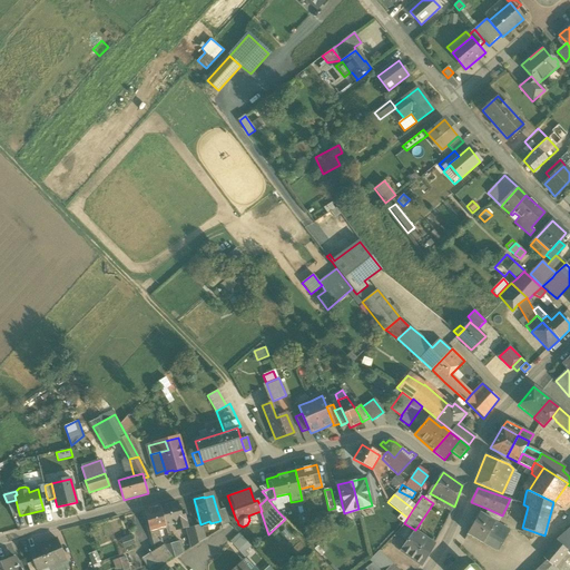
[(7,502),(12,516),(19,513),(16,500),(7,502)]
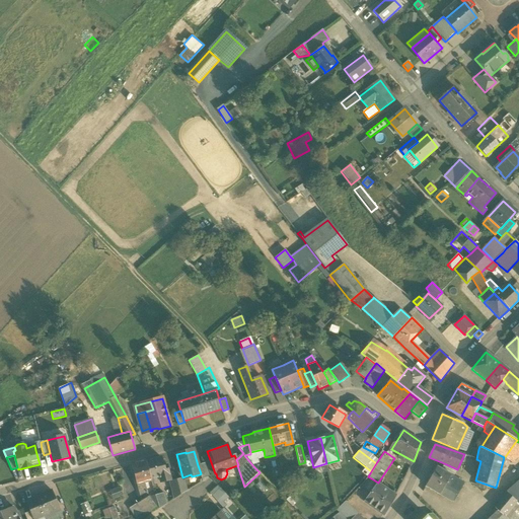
[(151,478),(159,476),(165,475),(163,465),(161,457),(146,461),(151,478)]
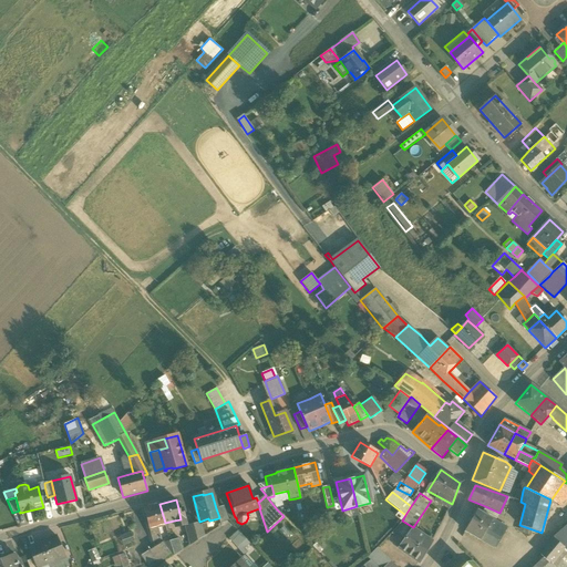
[(165,525),(165,523),(160,504),(144,508),(150,529),(157,527),(165,525)]
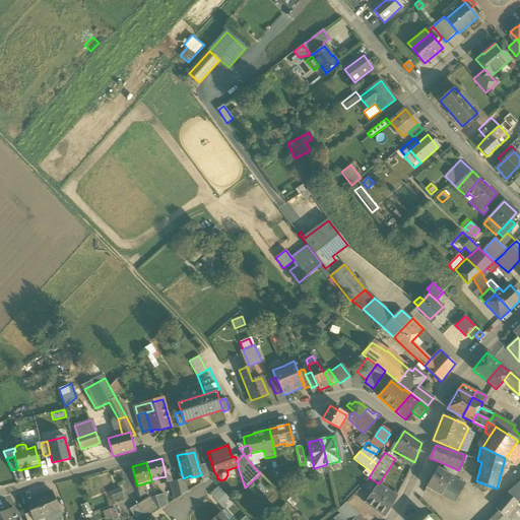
[(200,475),(202,480),(210,477),(205,464),(198,466),(201,474),(200,475)]
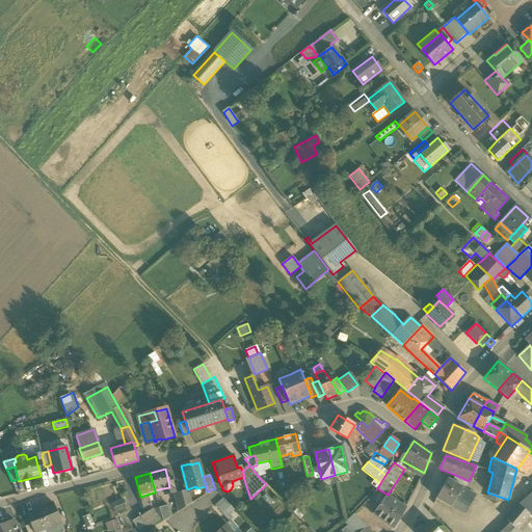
[(469,481),(455,475),(452,481),(461,487),(464,488),(469,481)]
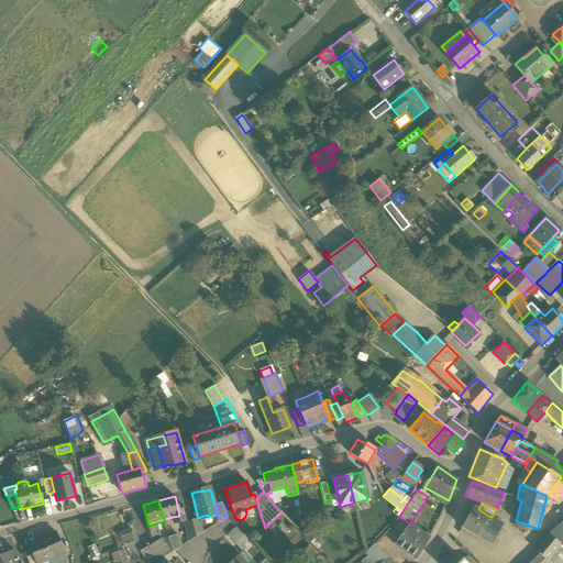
[(180,504),(177,505),(179,516),(173,517),(173,519),(175,523),(185,520),(180,504)]
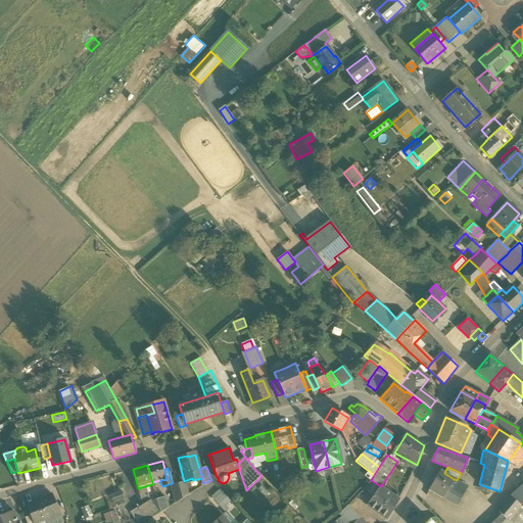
[(429,489),(442,497),(454,479),(444,473),(440,471),(429,489)]
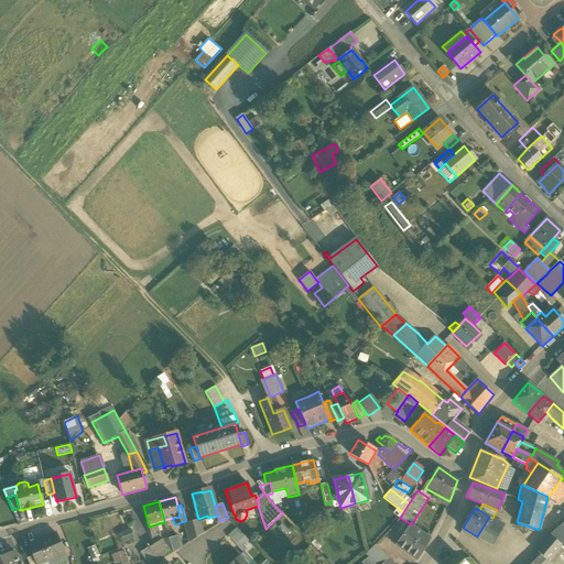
[(477,537),(491,545),(503,525),(492,518),(489,517),(477,537)]
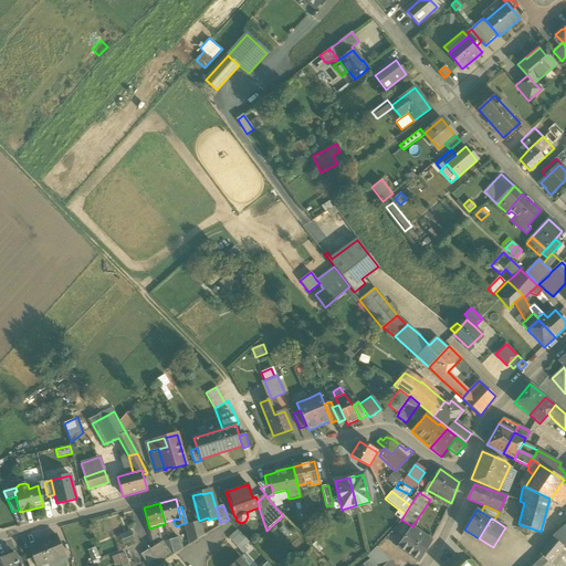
[(199,523),(194,524),(197,540),(203,536),(199,523)]
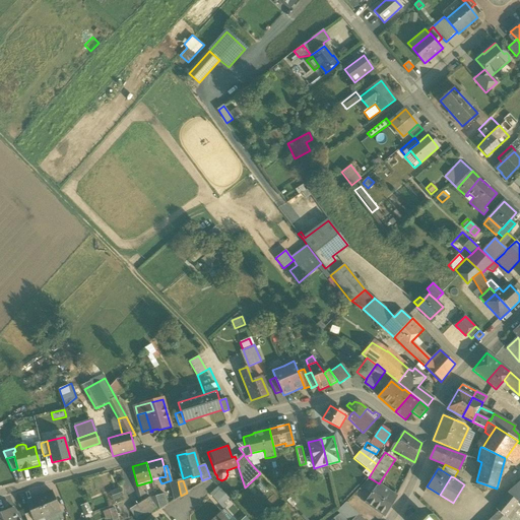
[(519,480),(516,485),(508,494),(517,502),(519,504),(519,480)]
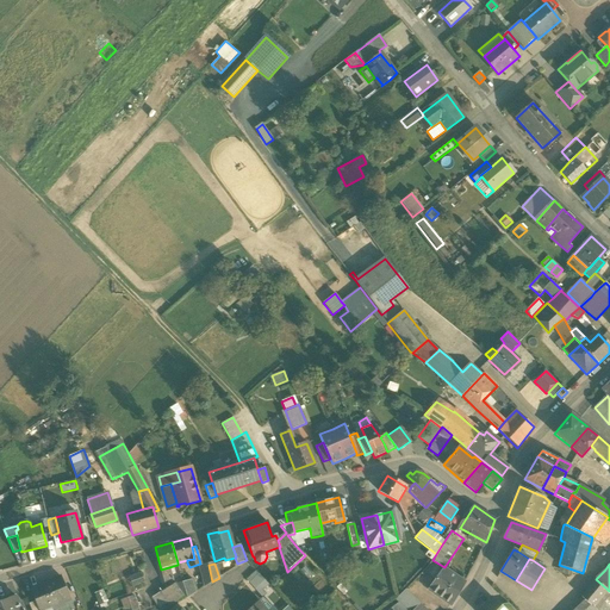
[(206,586),(212,582),(209,565),(200,567),(206,586)]
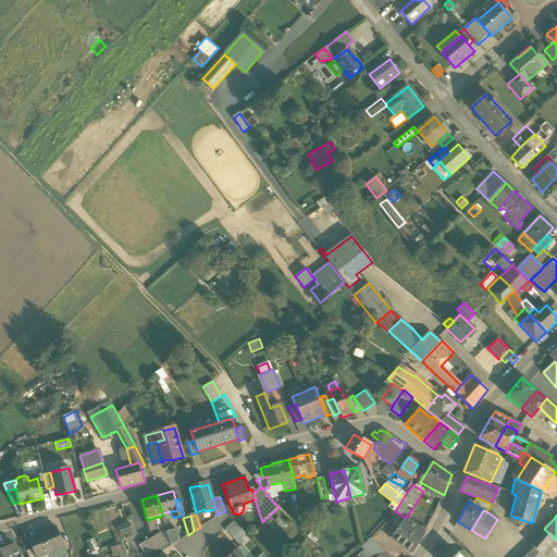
[(147,520),(150,530),(158,528),(155,518),(147,520)]
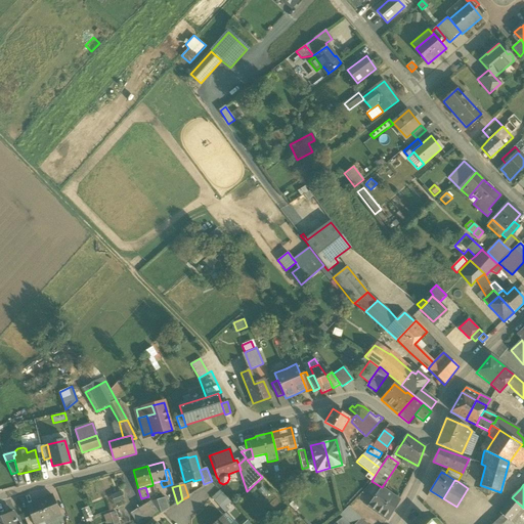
[(368,506),(388,520),(400,500),(382,487),(368,506)]
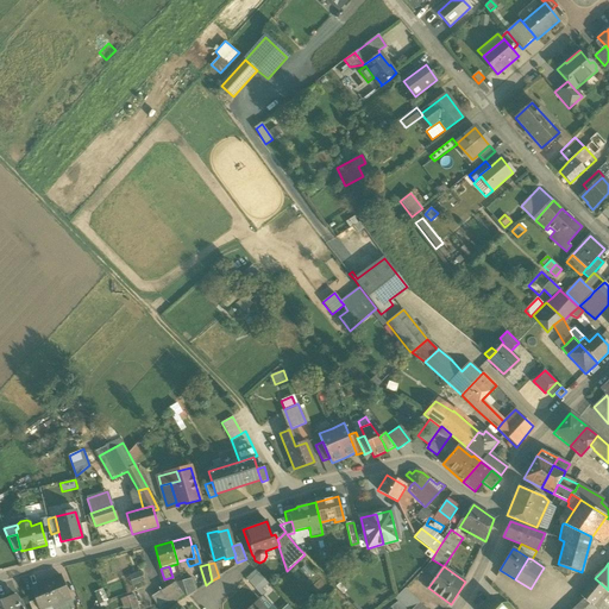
[(258,592),(259,590),(251,582),(252,579),(252,581),(258,575),(255,571),(246,579),(258,592)]
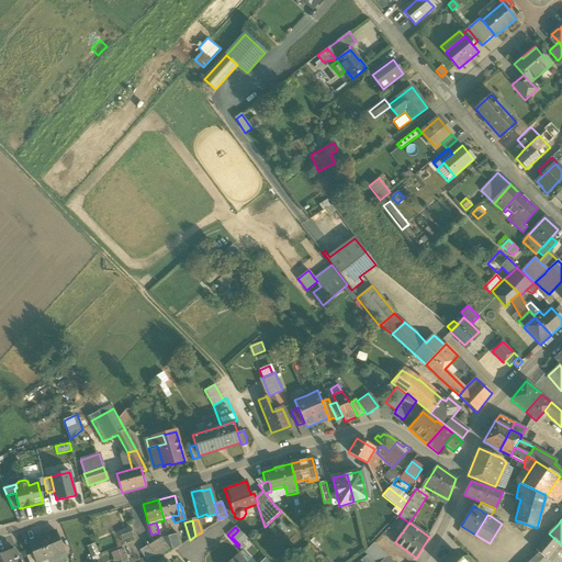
[(130,528),(119,532),(123,541),(133,537),(130,528)]
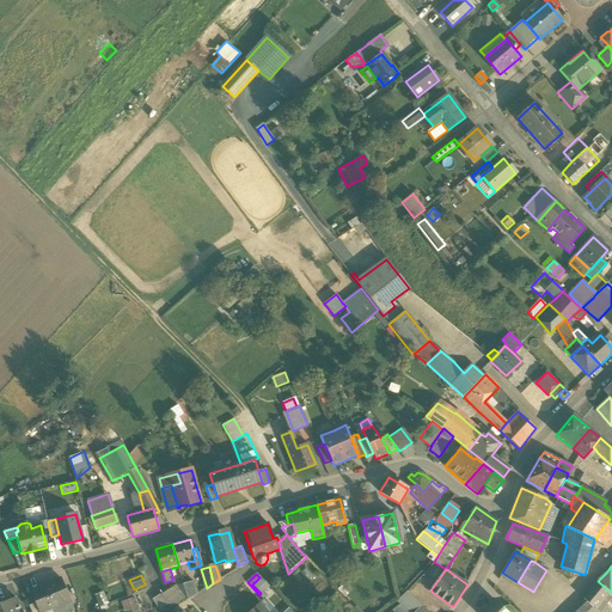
[(252,585),(261,593),(268,587),(259,577),(254,583),(254,582),(252,585)]
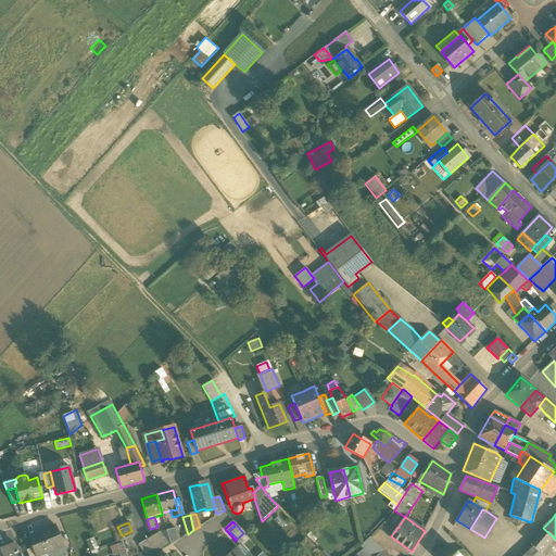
[(33,547),(36,555),(38,555),(64,546),(63,545),(62,542),(55,526),(28,538),(33,547)]
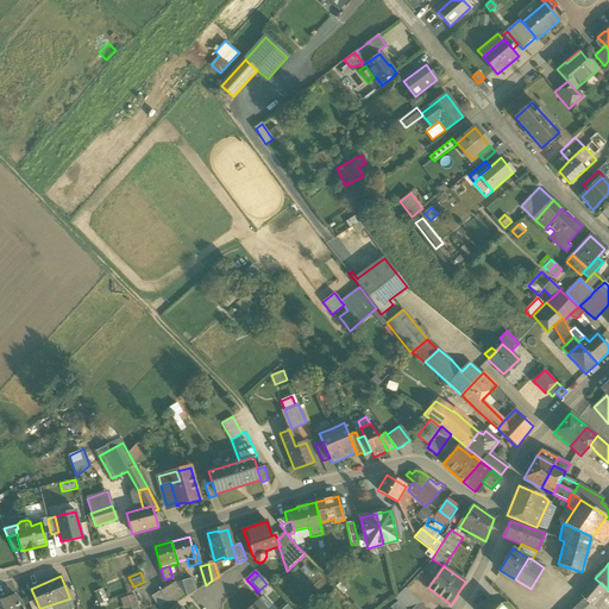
[(164,579),(167,588),(175,582),(173,577),(164,579)]
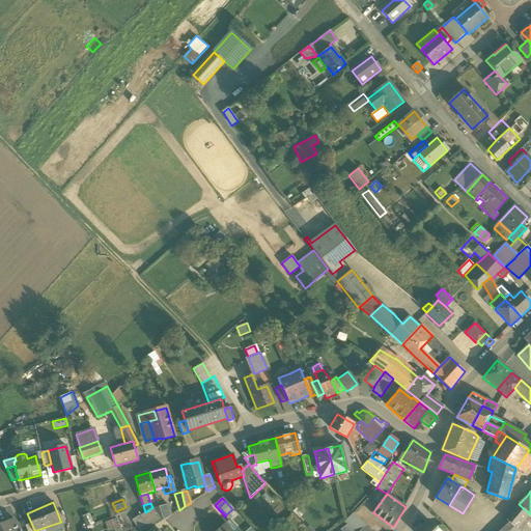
[(159,506),(163,521),(170,515),(167,504),(159,506)]
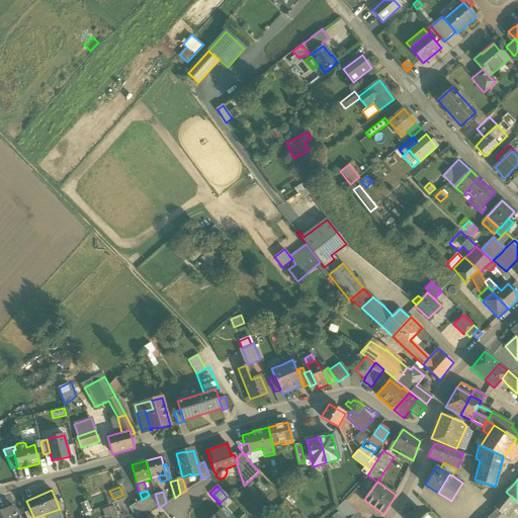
[(497,510),(503,515),(515,500),(506,492),(493,507),(497,510)]
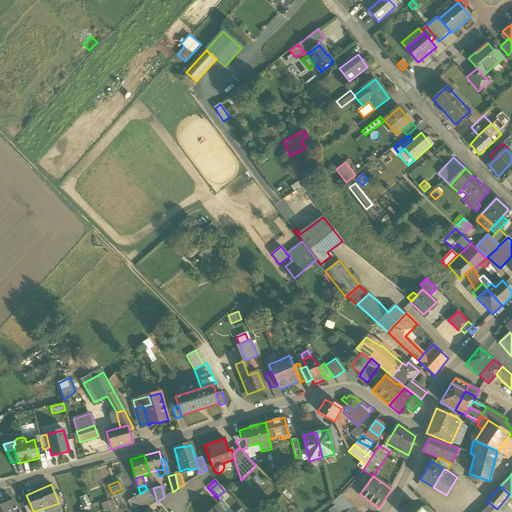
[(154,500),(147,489),(140,494),(134,498),(141,509),(154,500)]
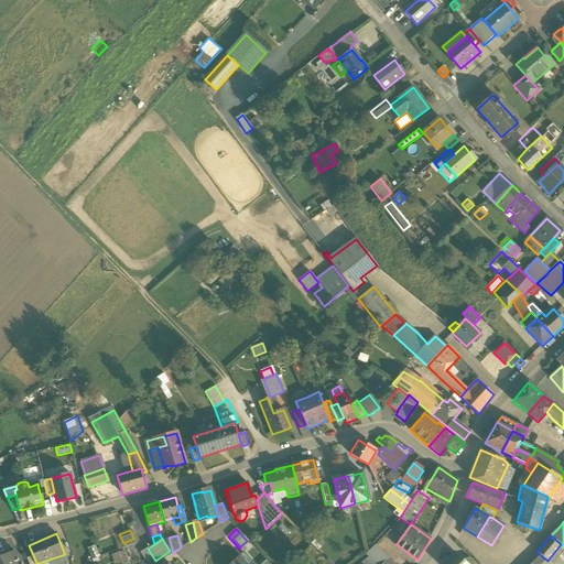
[(563,563),(563,546),(561,544),(548,561),(551,563),(563,563)]
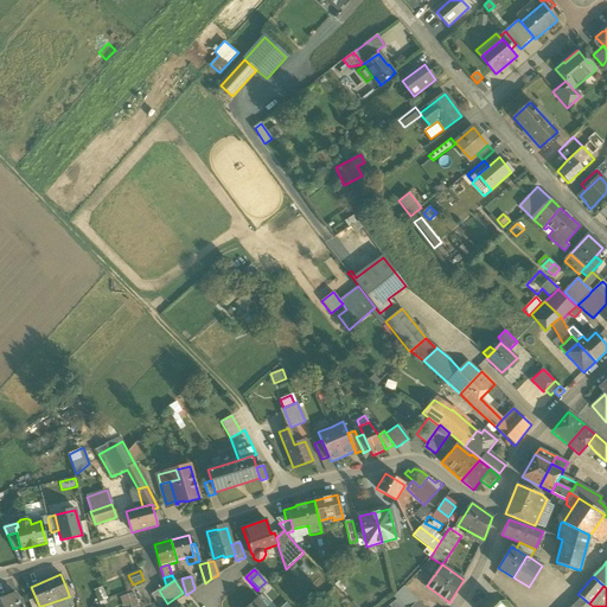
[(94,590),(98,602),(107,599),(102,587),(94,590)]
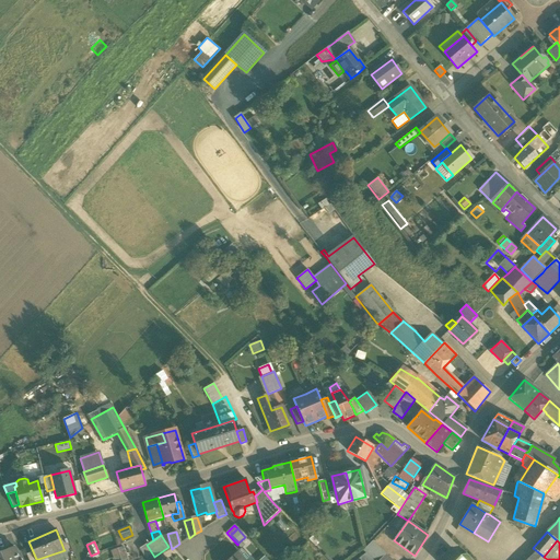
[(363,550),(365,553),(358,559),(359,559),(380,559),(384,556),(370,544),(364,550),(363,550)]
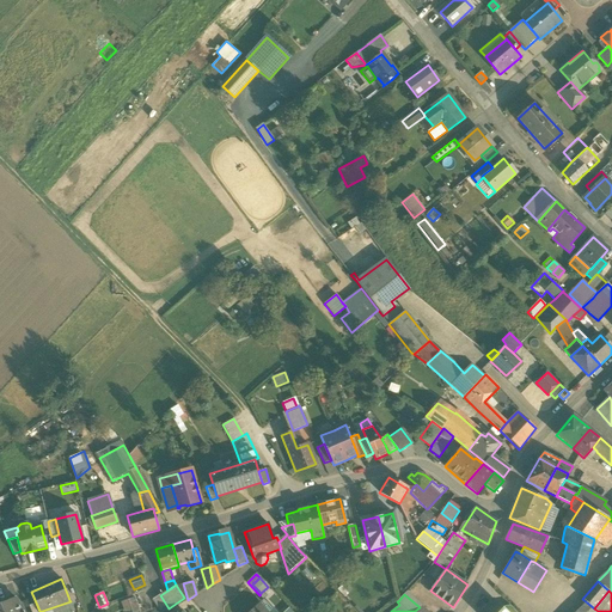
[(154,599),(161,611),(169,609),(160,595),(154,599)]
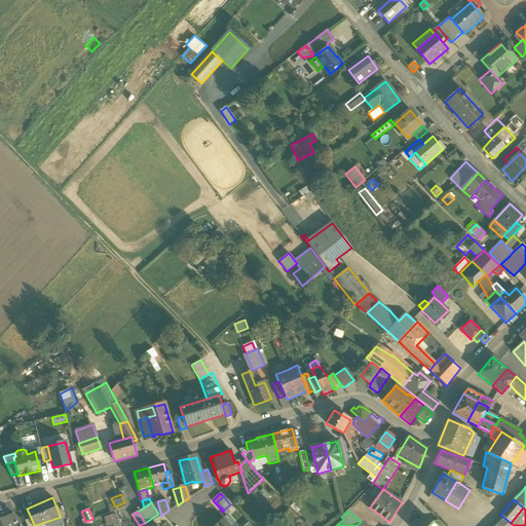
[(0,525),(20,525),(17,520),(15,521),(13,514),(4,518),(3,516),(0,517),(0,525)]
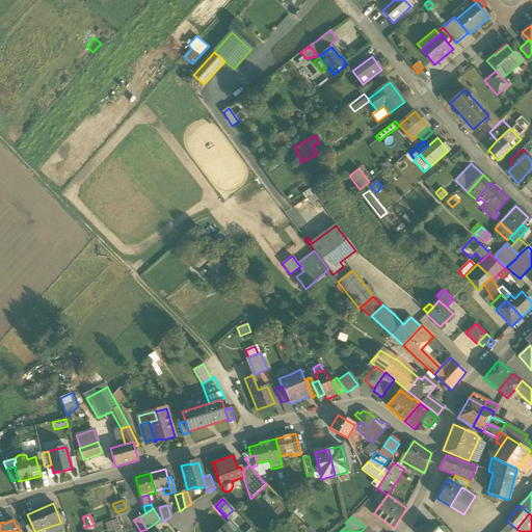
[(121,531),(117,520),(105,523),(107,531),(121,531)]
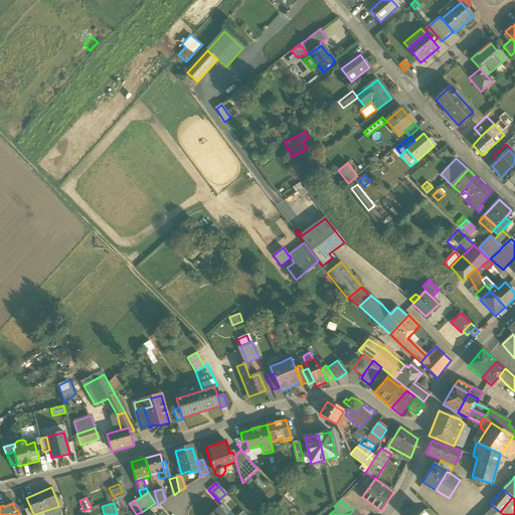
[(59,505),(58,505),(59,506),(35,514),(58,514),(62,514),(59,505)]
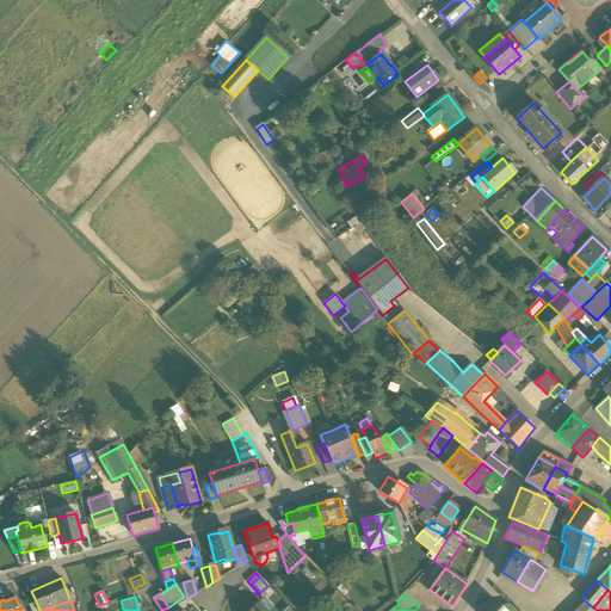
[(480,610),(504,610),(501,608),(500,606),(493,599),(480,610)]
